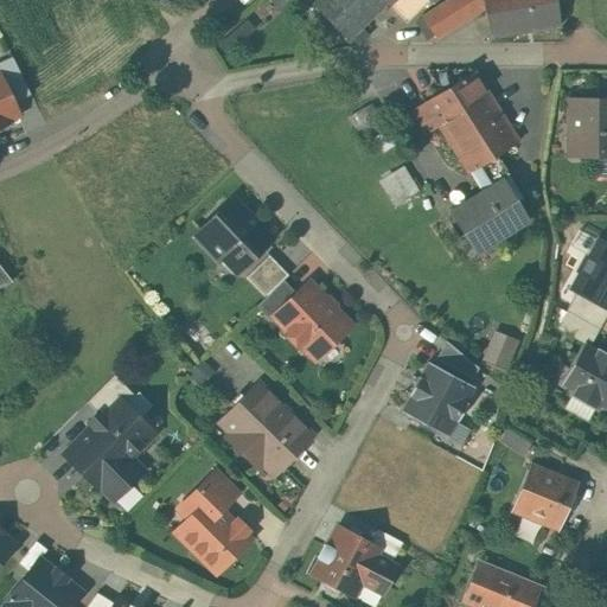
[(383,0),(317,0),(312,5),(346,39),(385,1),(383,0)]
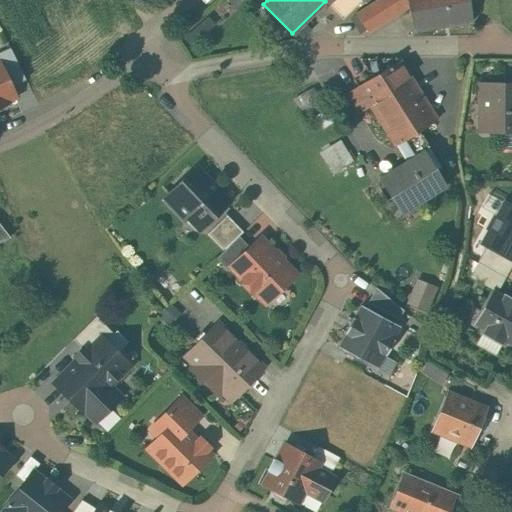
[(359,0),(326,0),(325,1),(342,19),(360,1),(359,0)]
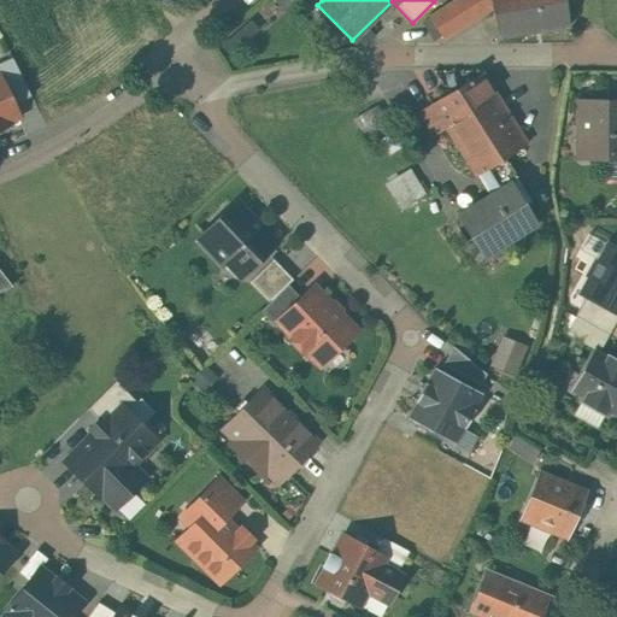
[(451,0),(428,16),(442,39),(492,7),(489,0),(451,0)]
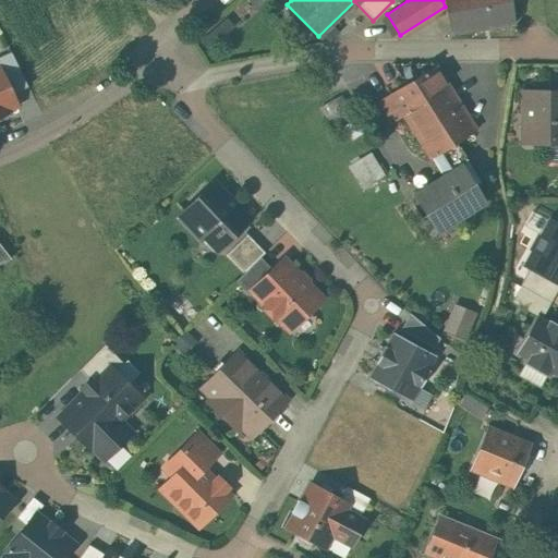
[(443,0),(445,7),(449,34),(514,24),(509,0),(443,0)]
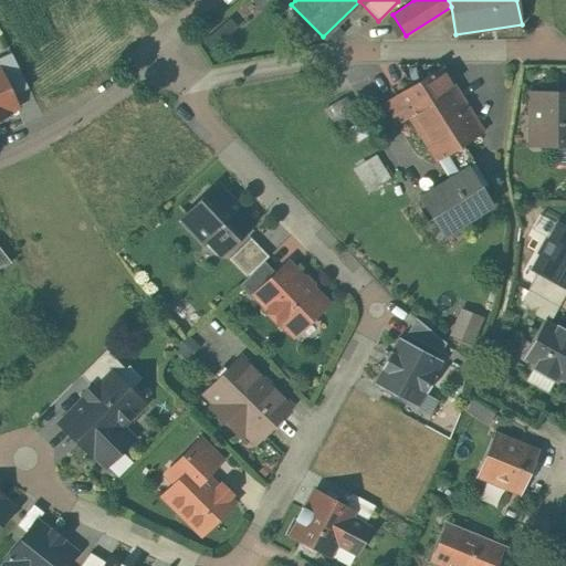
[(28,88),(10,52),(0,56),(0,74),(10,96),(28,88)]
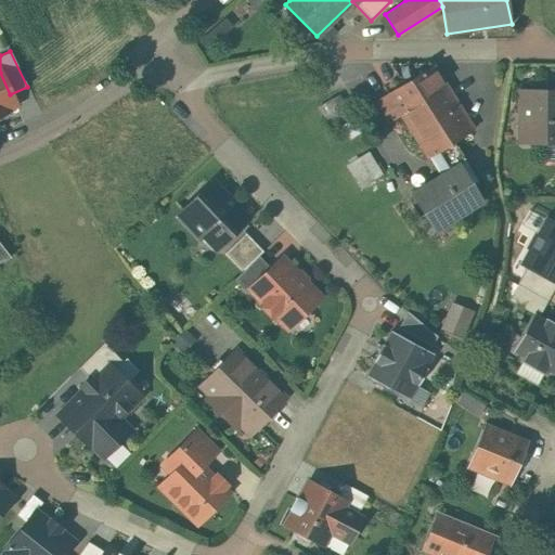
[(433,65),(387,93),(400,115),(409,129),(455,100),(433,65)]
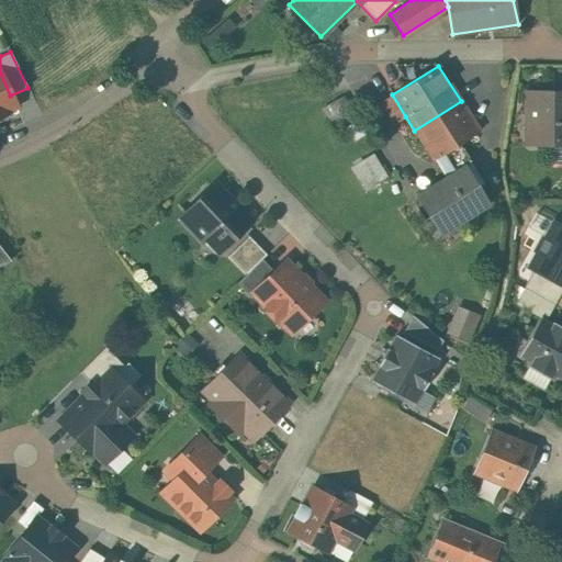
[(0,114),(8,111),(7,109),(14,105),(10,96),(0,74),(0,114)]
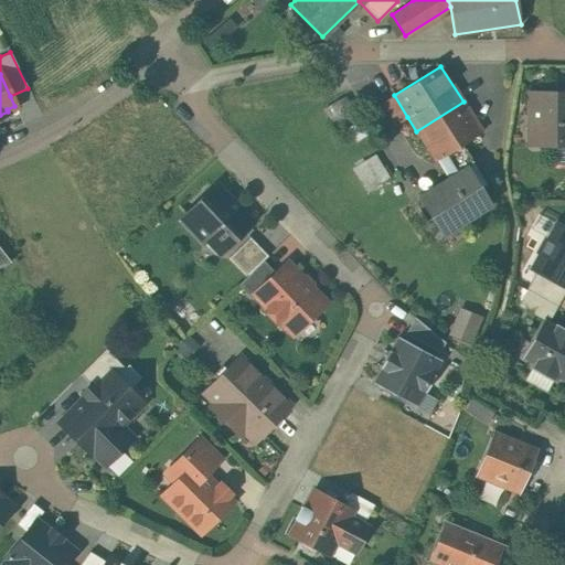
[(564,94),(530,94),(530,118),(535,124),(535,142),(564,142),(564,94)]
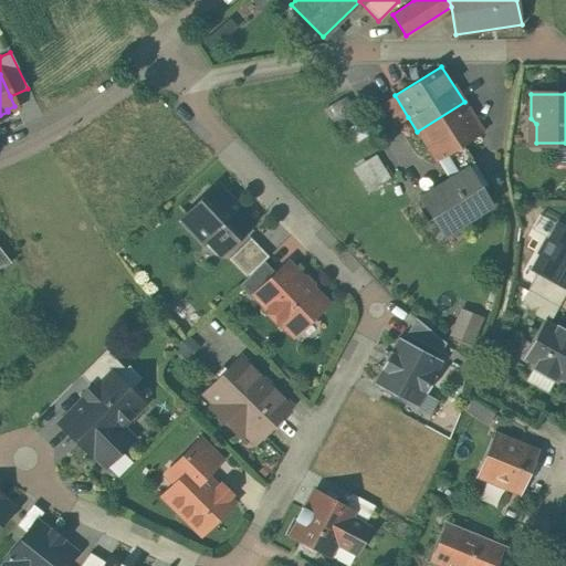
[(408,117),(395,95),(383,103),(396,124),(408,117)]
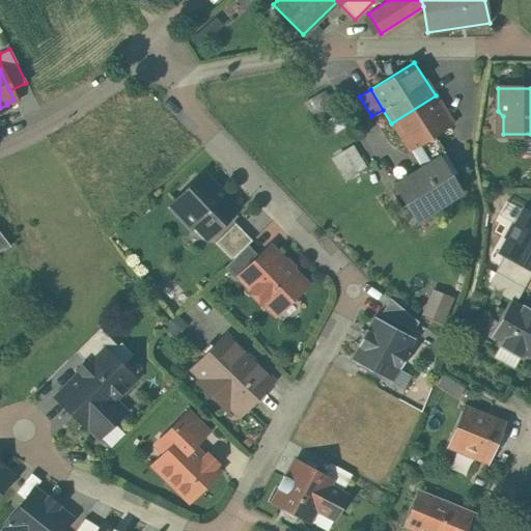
[(324,90),(304,102),(314,120),(334,109),(324,90)]
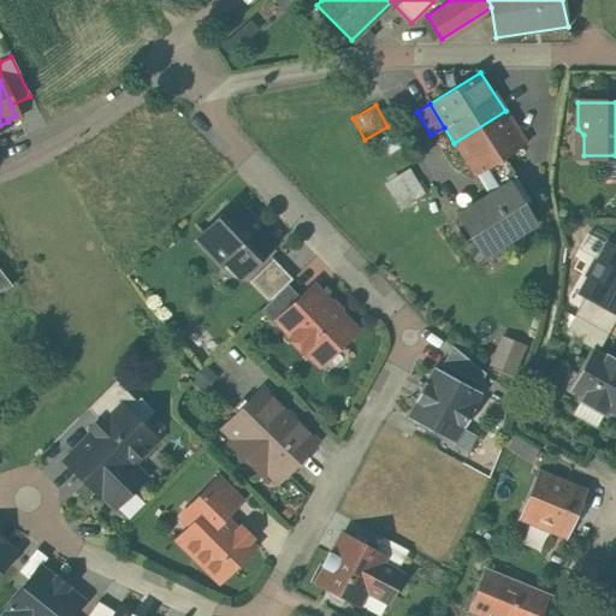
[(505,111),(454,143),(474,176),(475,175),(502,158),(526,143),(505,111)]
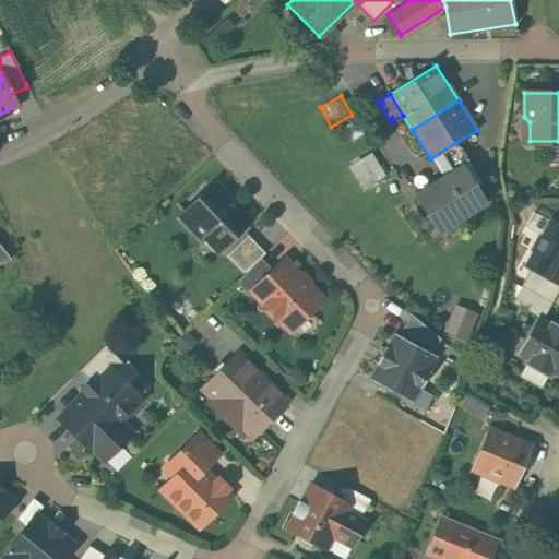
[(455,143),(431,158),(443,176),(414,194),(437,233),(485,202),(462,165),(467,162),(455,143)]
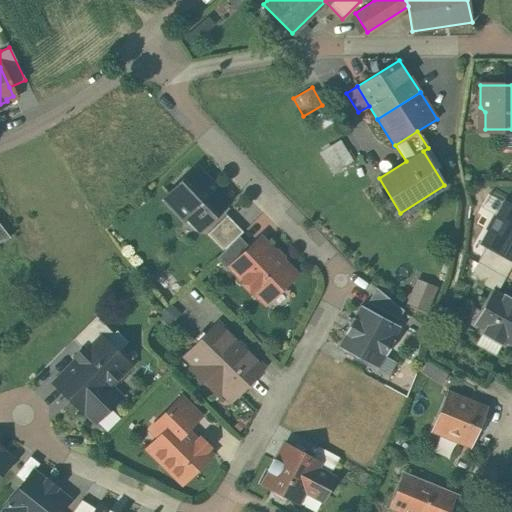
[(339,140),(319,153),(331,173),(351,160),(339,140)]
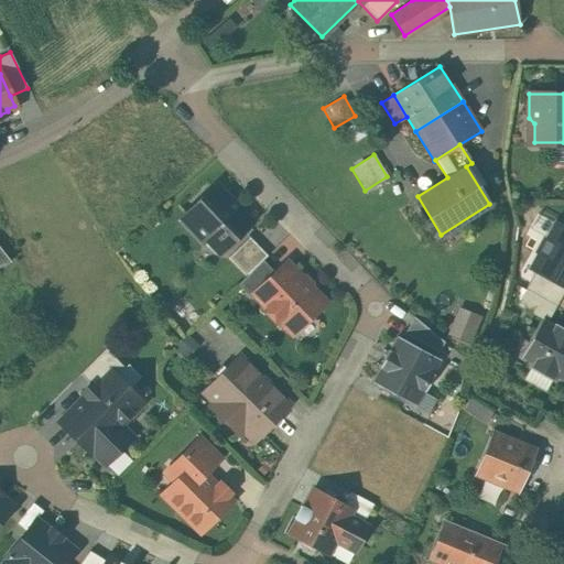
[(215,184),(182,215),(183,217),(180,220),(202,242),(208,235),(221,249),(251,220),(215,184)]
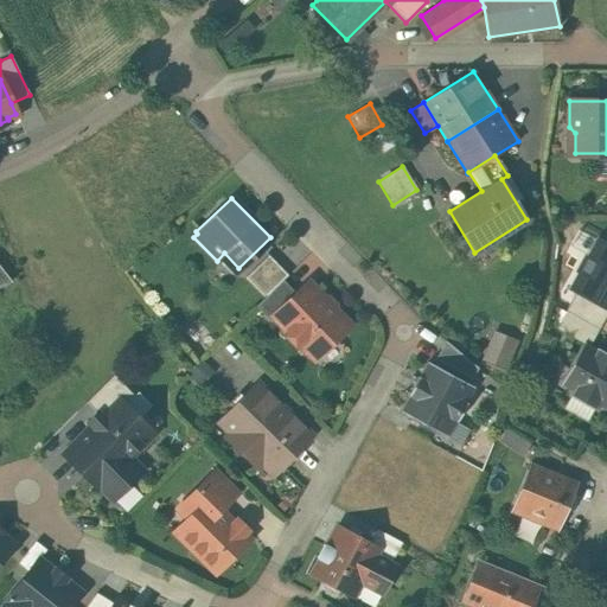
[(606,307),(606,244),(599,241),(590,256),(588,255),(579,272),(581,273),(573,288),(576,291),(606,307)]
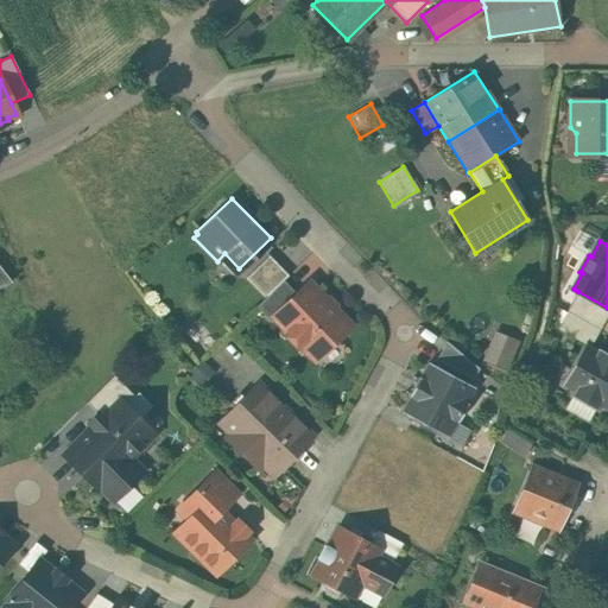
[(267,254),(246,276),(266,296),(282,282),(287,274),(267,254)]
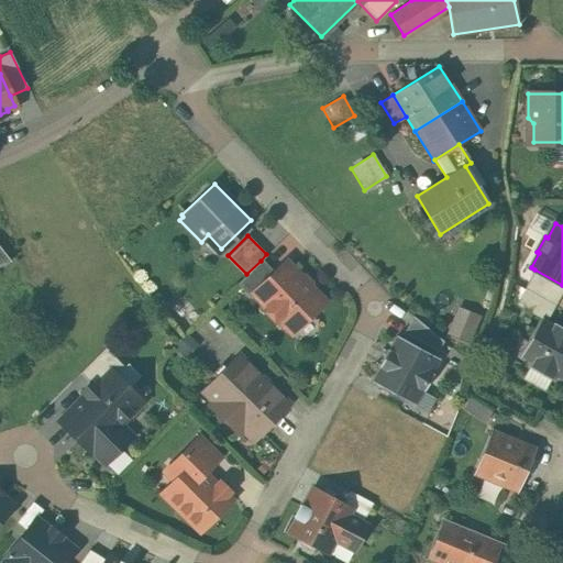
[(0,264),(10,260),(0,247),(0,264)]
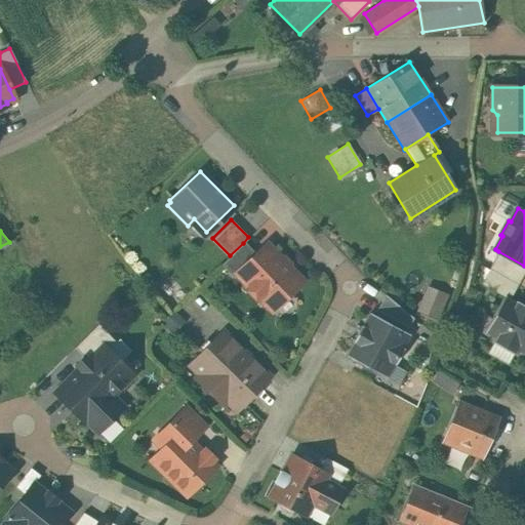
[(230,255),(221,264),(234,276),(237,273),(236,273),(254,254),(243,243),(230,255)]
